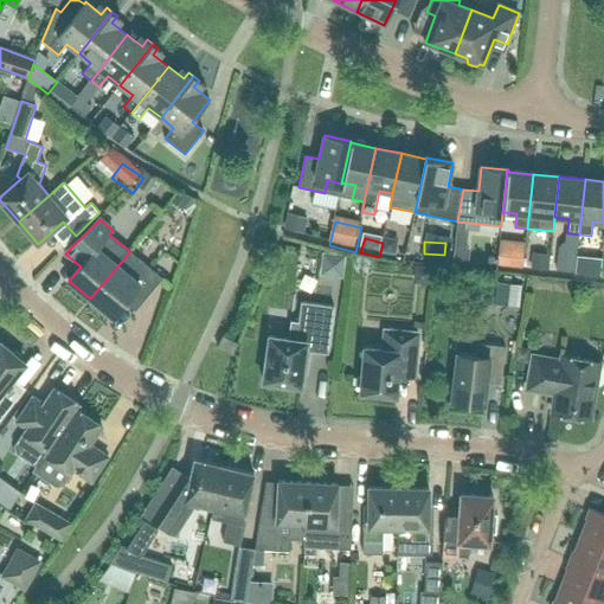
[(499,245),(498,270),(526,271),(527,248),(499,245)]
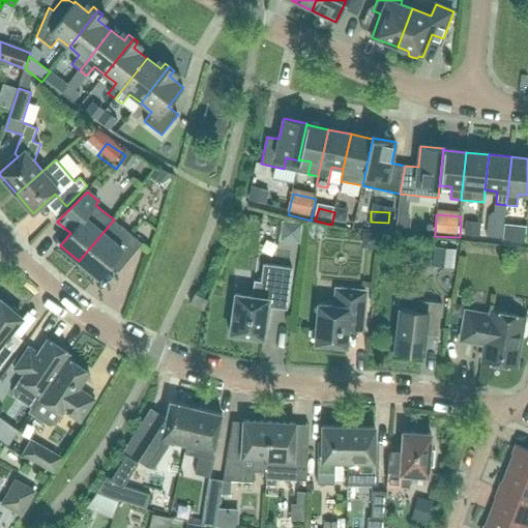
[(125,264),(142,243),(114,220),(79,261),(98,277),(116,256),(125,264)]
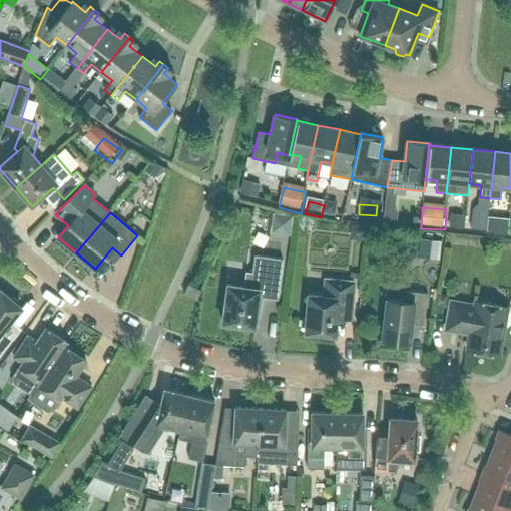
[(275,213),(272,231),(290,234),(293,215),(275,213)]
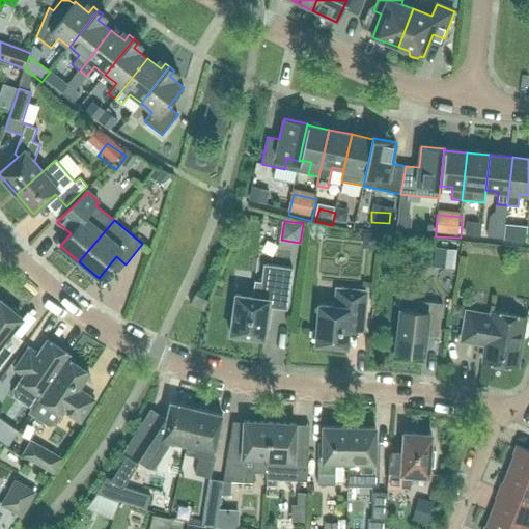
[(272,308),(287,310),(293,269),(265,266),(259,298),(237,295),(230,334),(233,335),(235,339),(244,340),(247,337),(263,339),(267,314),(271,315),(272,308)]
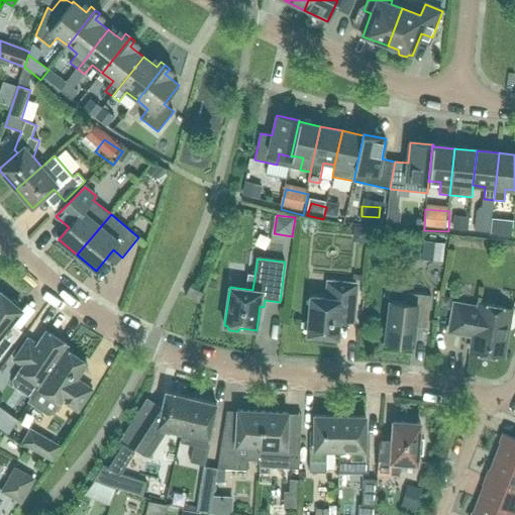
[(309,321),(305,322),(305,329),(308,331),(308,335),(338,338),(340,312),(354,313),(356,285),(328,282),(327,299),(311,297),(309,321)]
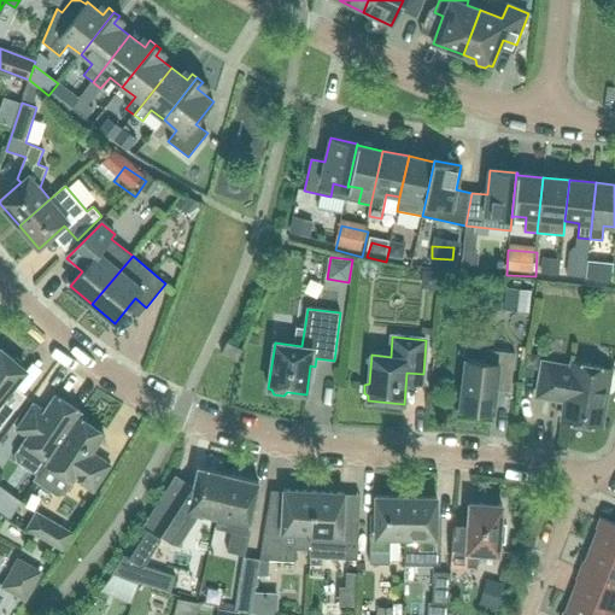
[(222,355),(238,362),(242,351),(227,343),(222,355)]
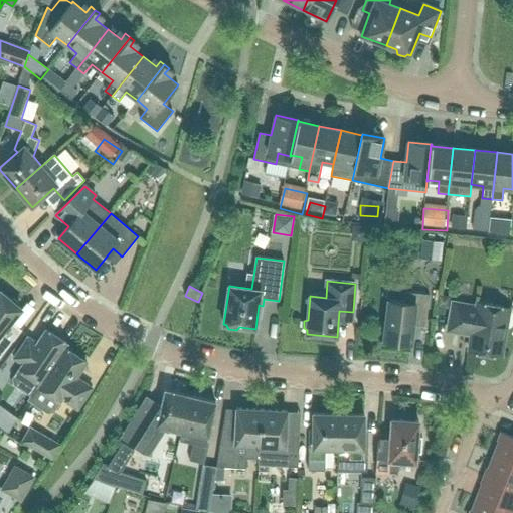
[(0,357),(11,344),(1,335),(22,309),(20,308),(20,304),(15,300),(10,300),(1,292),(0,292),(0,357)]
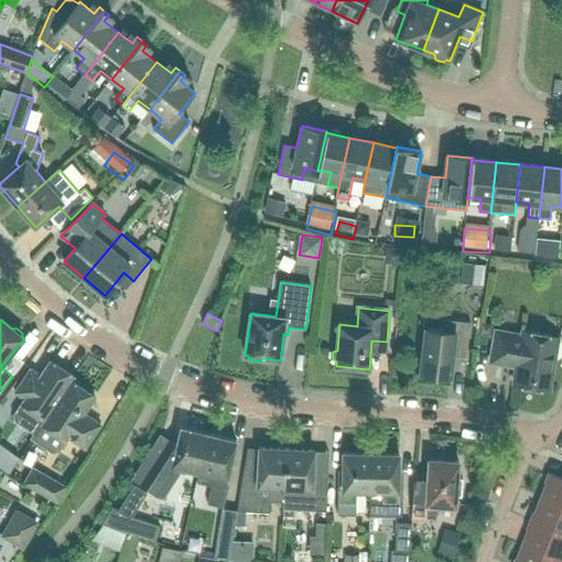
[(425,330),(420,374),(451,377),(454,349),(467,352),(471,323),(444,320),(443,332),(425,330)]
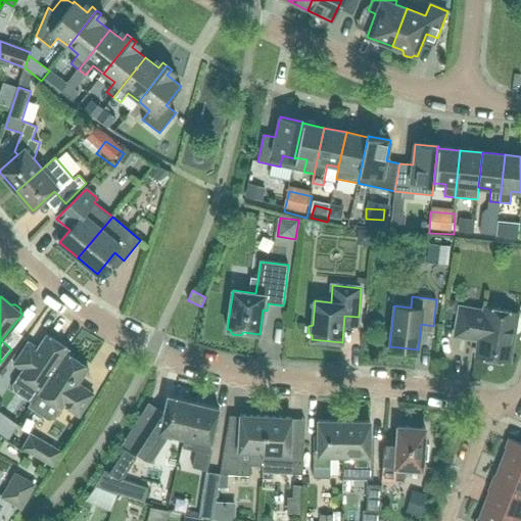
[(519,331),(520,325),(520,319),(519,317),(517,317),(517,314),(485,308),(484,312),(460,308),(456,336),(479,340),(477,357),(509,362),(514,332),(516,333),(519,331)]
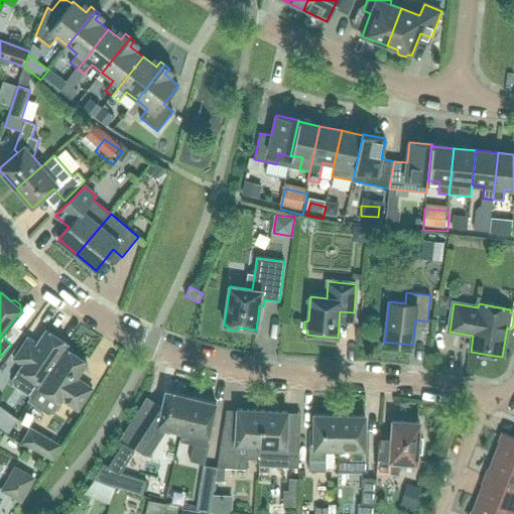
[(20,370),(13,380),(15,385),(32,397),(29,401),(30,401),(69,345),(46,331),(37,344),(28,338),(14,360),(22,366),(20,370)]
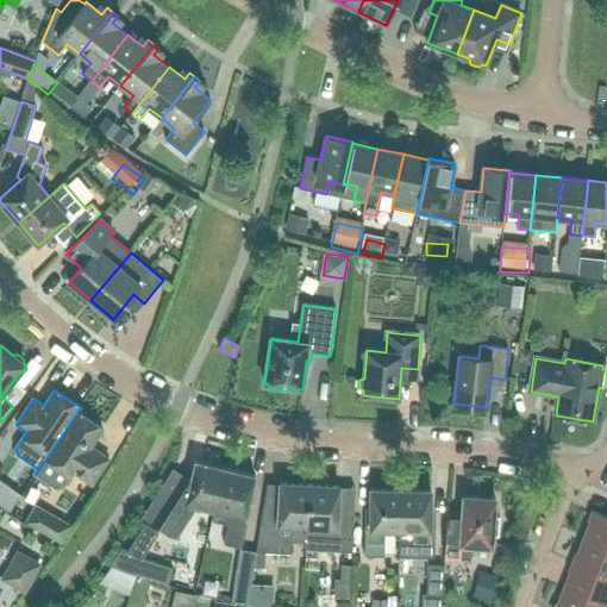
[(72,476),(74,473),(92,486),(110,460),(91,448),(104,430),(77,413),(81,408),(81,407),(36,474),(57,488),(64,487),(72,475),(72,476)]
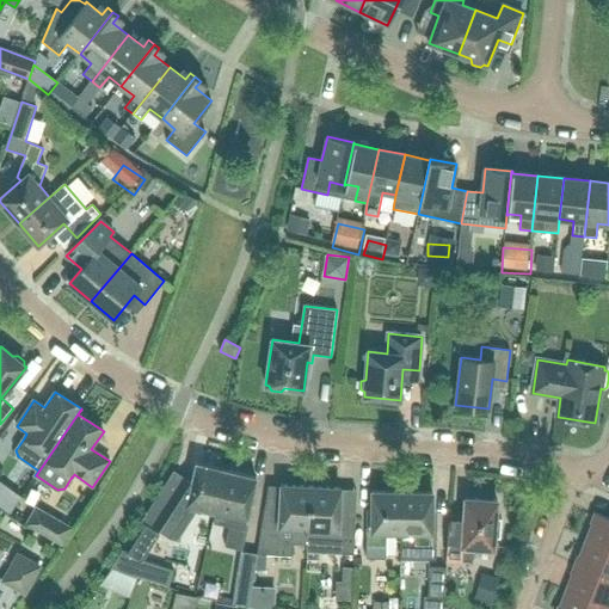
[(197,509),(215,512),(214,521),(227,471),(196,463),(189,493),(184,492),(161,529),(177,540),(197,509)]
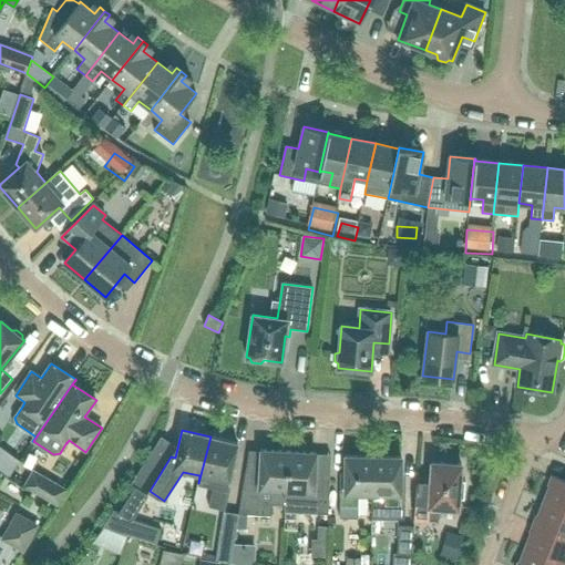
[(225,511),(234,475),(232,472),(238,443),(211,437),(198,483),(214,486),(208,507),(225,511)]
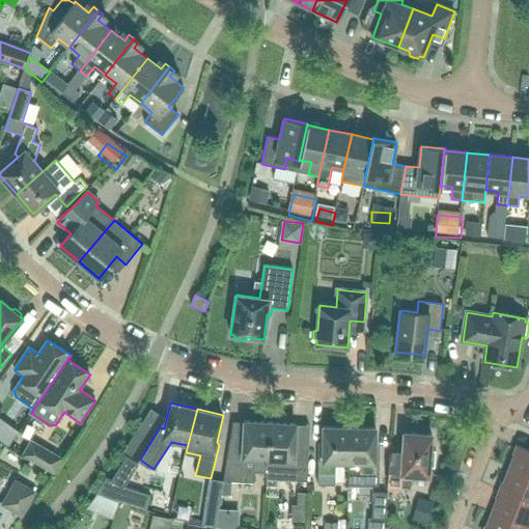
[(230,443),(224,481),(230,482),(254,483),(255,473),(268,473),(269,460),(271,423),(245,422),(244,443),(230,443)]
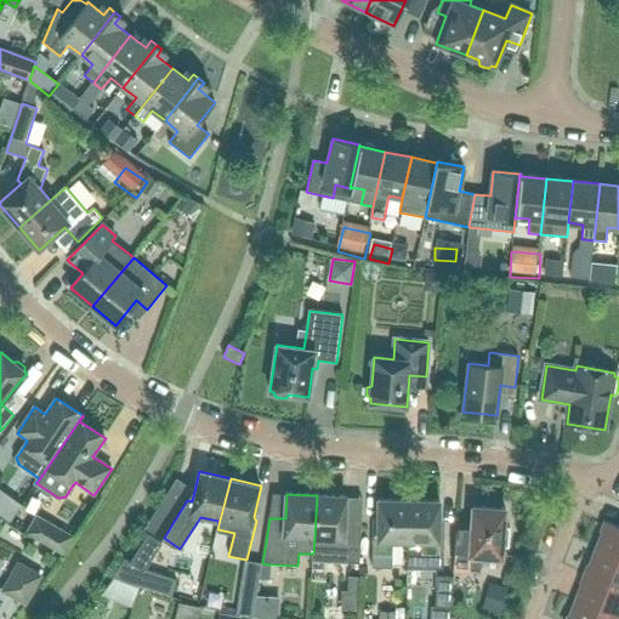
[(314,538),(313,554),(313,562),(359,564),(362,523),(345,522),(347,497),(317,495),(314,538)]
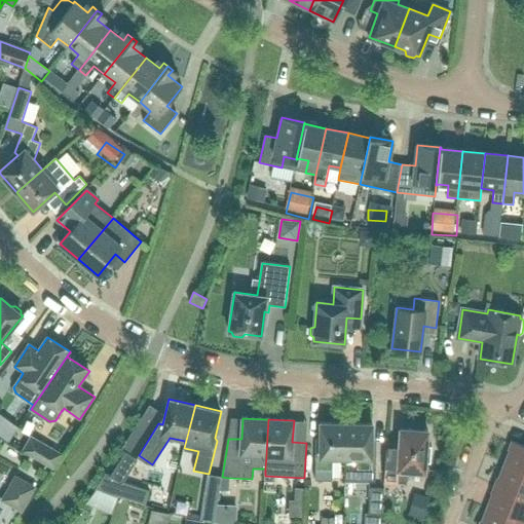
[(315,481),(333,481),(333,458),(345,458),(345,423),(321,423),(320,449),(315,453),(315,481)]
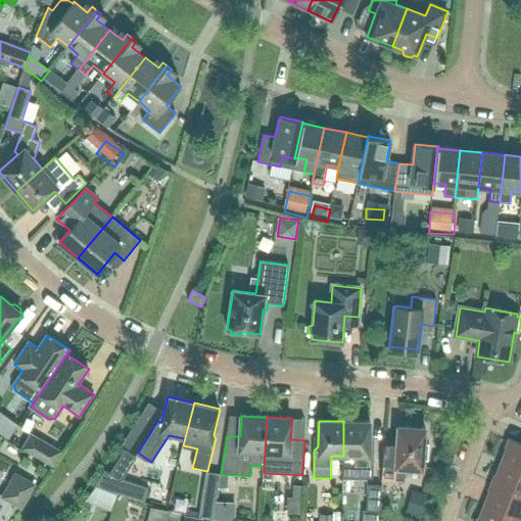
[(343,421),(343,456),(342,478),(373,479),(374,452),(370,447),(370,422),(343,421)]
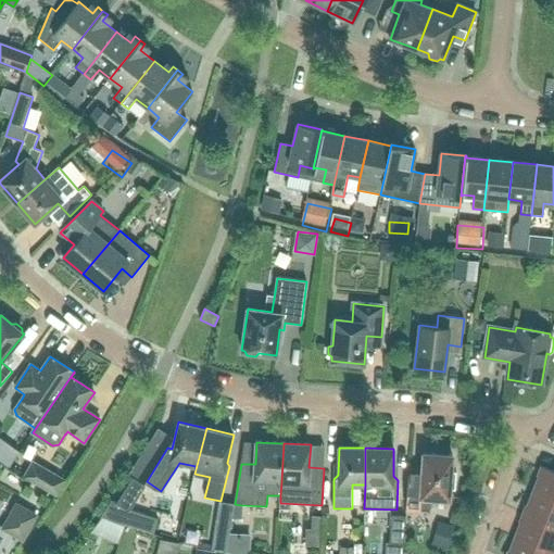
[(430,499),(450,500),(451,489),(455,490),(456,471),(452,471),(453,455),(423,454),(422,478),(408,478),(406,511),(430,512),(430,499)]
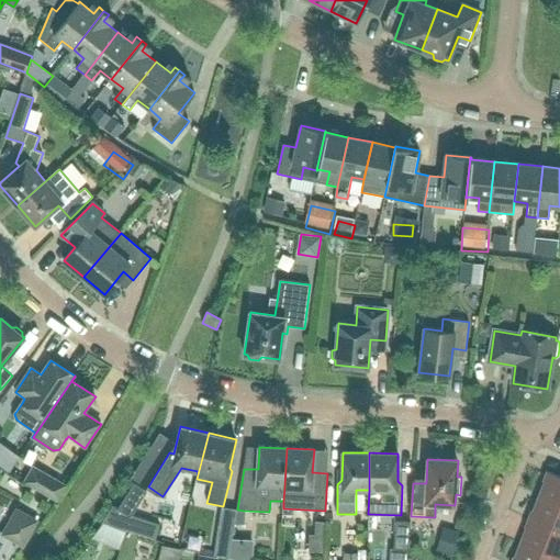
[(57,501),(66,485),(33,467),(24,482),(57,501)]
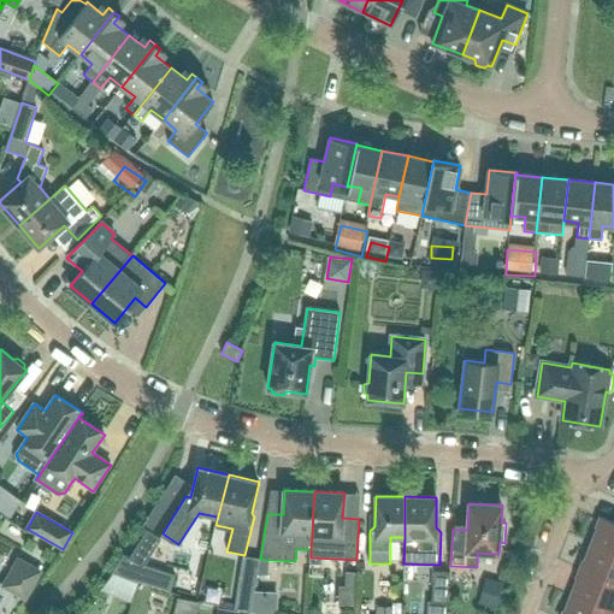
[(613,523),(602,518),(591,544),(613,553),(613,523)]
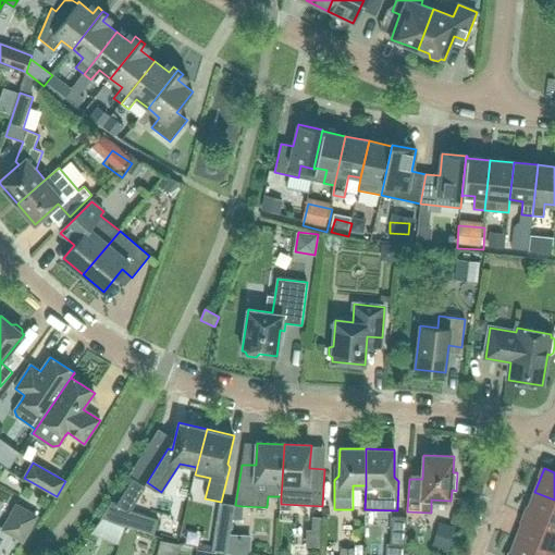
[(102,518),(125,527),(125,525),(155,534),(159,520),(131,510),(146,488),(133,480),(116,505),(113,502),(102,518)]
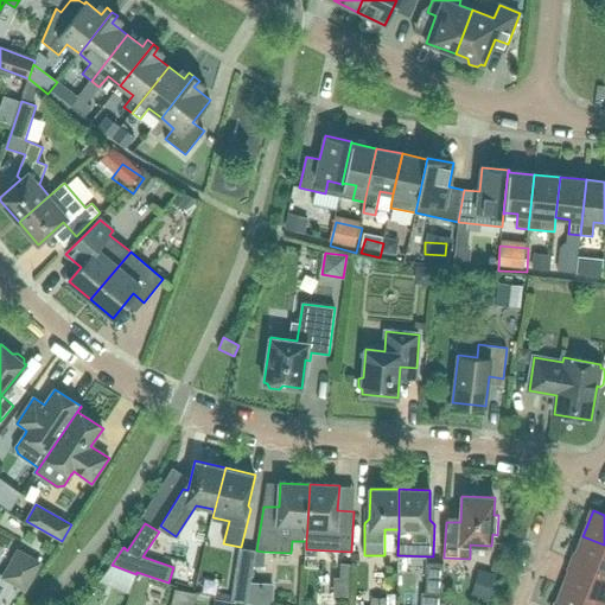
[(573,562),(590,568),(604,574),(604,545),(583,536),(573,562)]
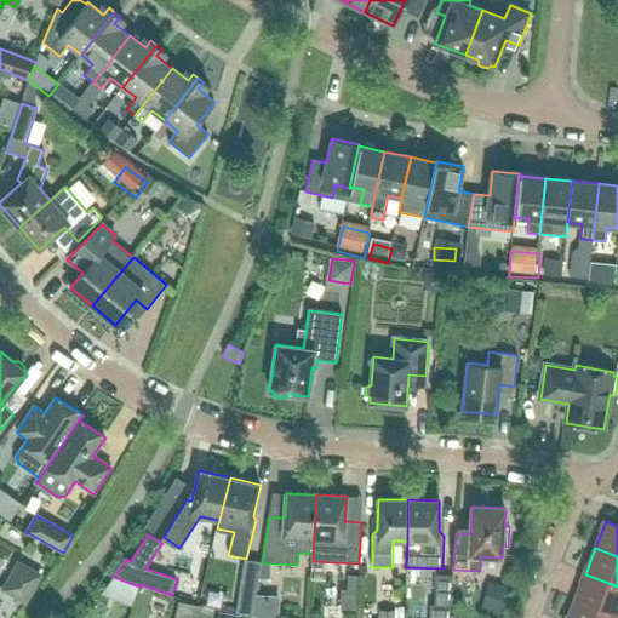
[(41,576),(19,562),(4,590),(26,602),(41,576)]
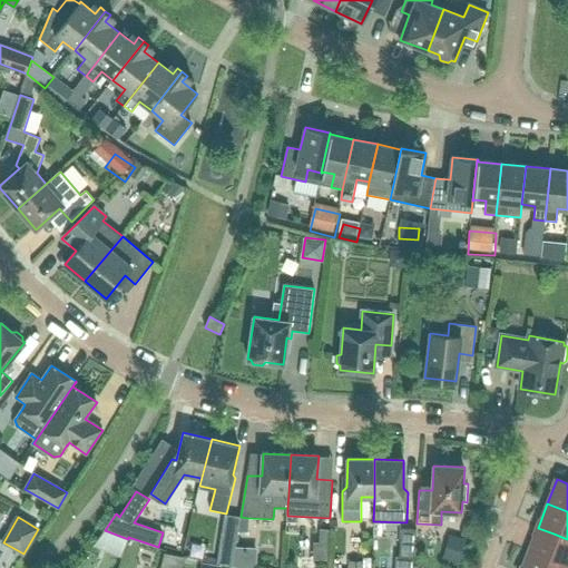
[(247,518),(241,517),(238,531),(247,531),(247,518)]
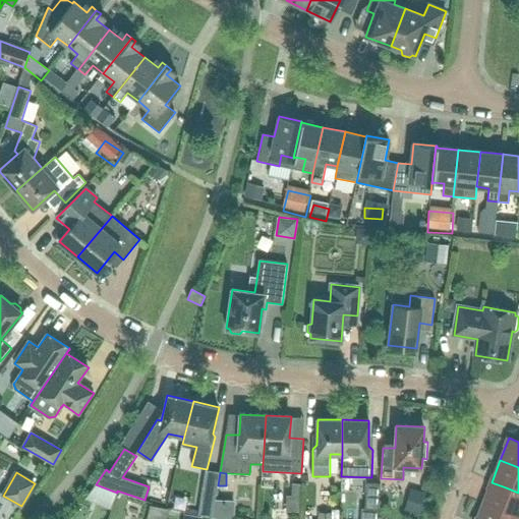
[(518,493),(506,487),(492,482),(482,504),(518,517),(518,493)]
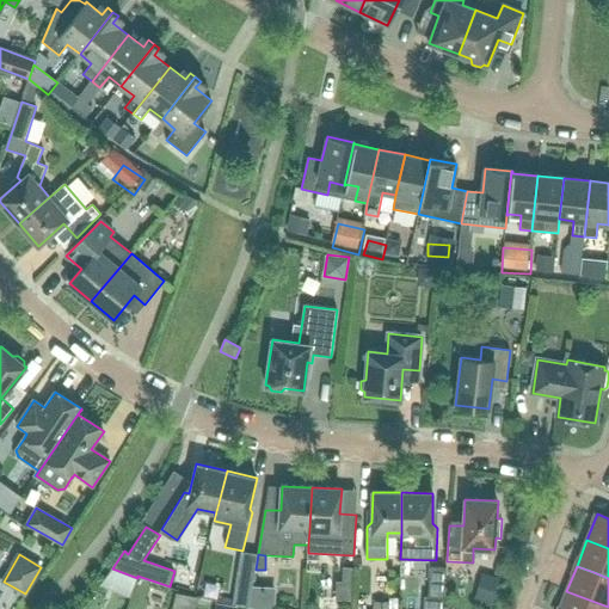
[(446,568),(430,567),(429,596),(424,596),(423,608),(443,608),(444,600),(446,568)]
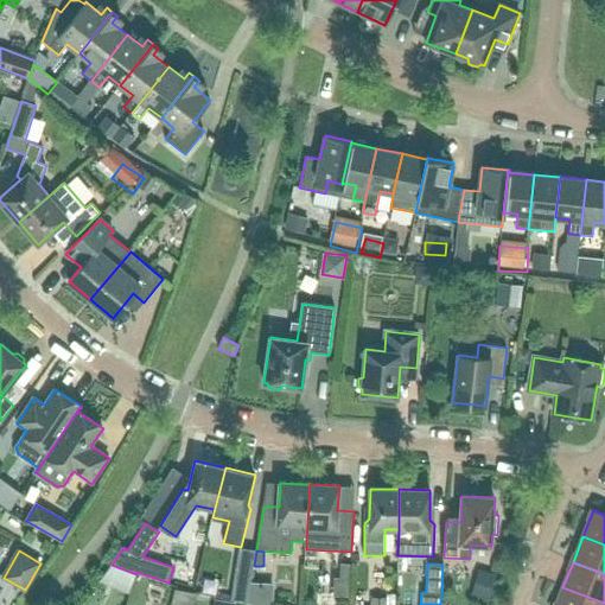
[(231,600),(248,603),(253,571),(236,567),(231,600)]
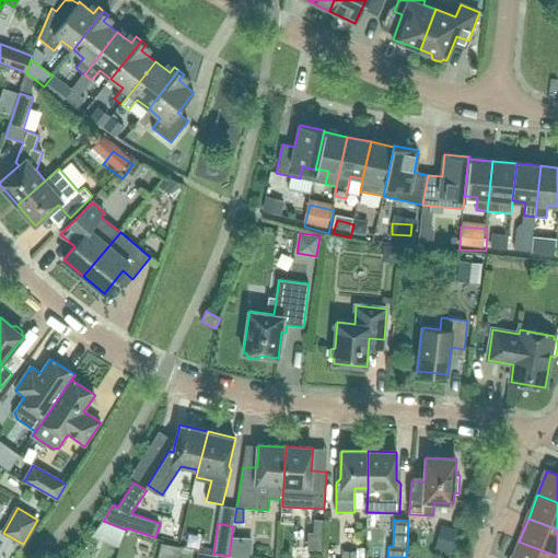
[(166,529),(162,539),(179,546),(184,535),(166,529)]
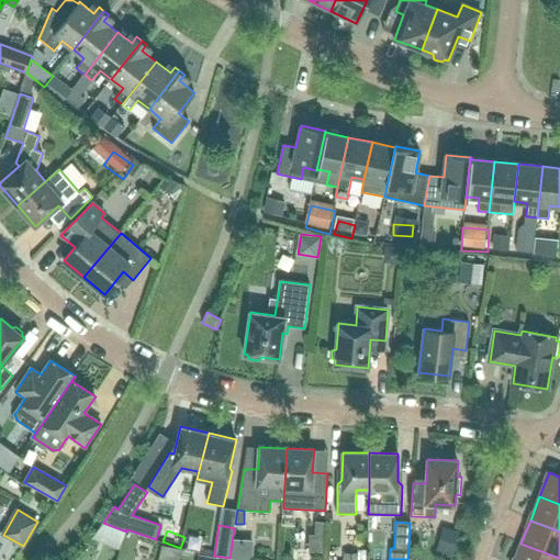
[(231,557),(243,559),(248,559),(250,547),(233,544),(231,557)]
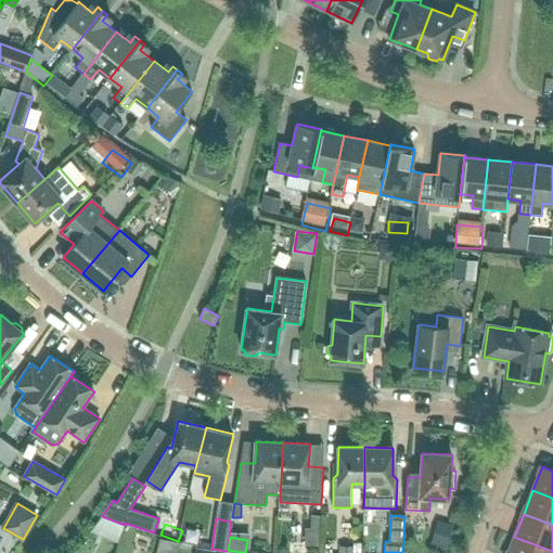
[(552,551),(514,537),(508,552),(552,552),(552,551)]
